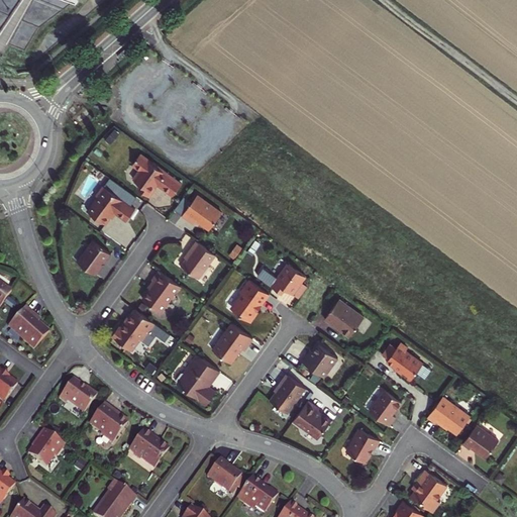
[(159,185),(174,195),(182,184),(167,173),(168,172),(153,162),(152,163),(140,153),(133,164),(140,170),(133,179),(141,185),(138,189),(149,196),(156,188),(154,187),(159,182),(160,183),(159,185)]
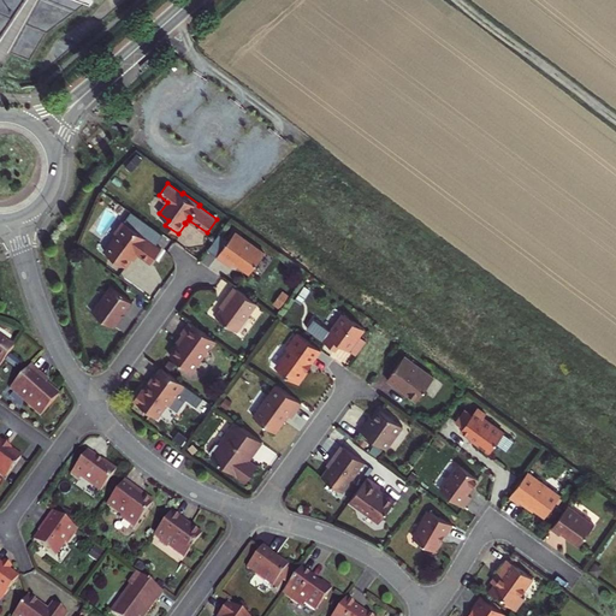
[(123,221),(155,244),(163,235),(130,211),(123,221)]
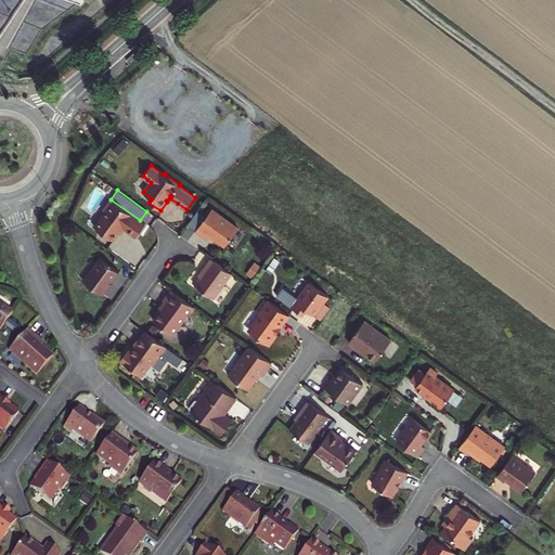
[(94,226),(114,241),(124,227),(137,236),(145,224),(140,220),(111,199),(103,209),(105,210),(94,226)]
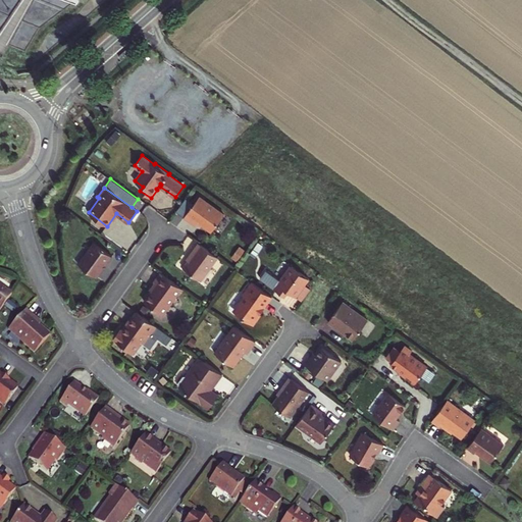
[(194,203),(185,216),(196,224),(199,221),(212,231),(224,214),(200,196),(194,203)]
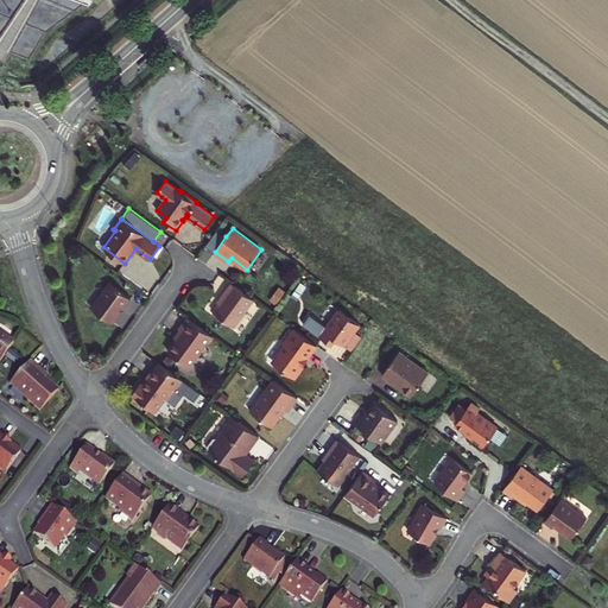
[(215,252),(226,236),(216,229),(206,245),(215,252)]
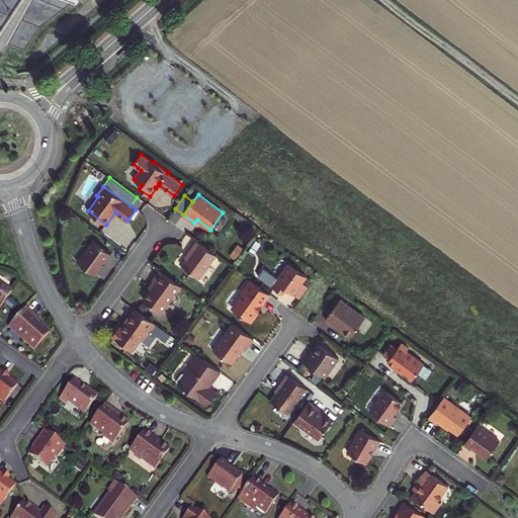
[(104,260),(105,261),(111,253),(93,240),(86,250),(87,252),(80,260),(80,264),(94,274),(104,260)]
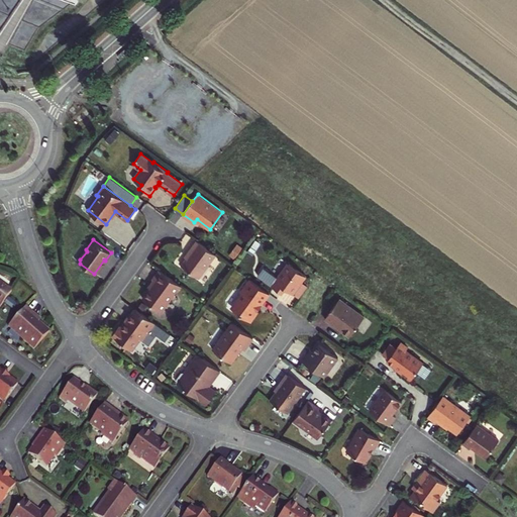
[(182,265),(199,278),(216,254),(197,240),(188,251),(190,253),(182,265)]
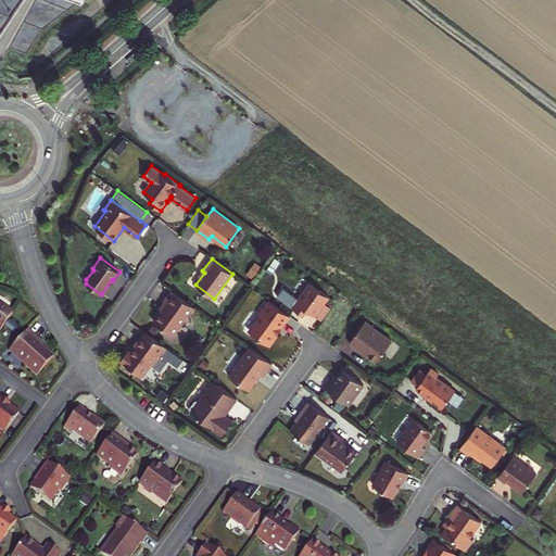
[(267,268),(273,273),(277,266),(272,263),(267,268)]
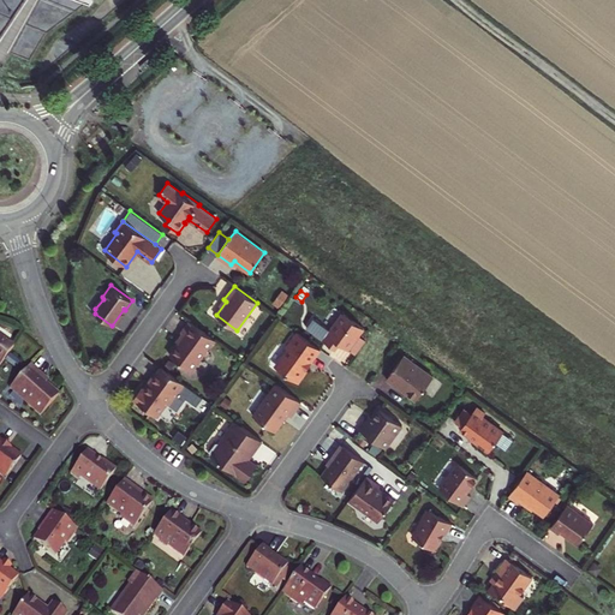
[(275,302),(280,305),(285,298),(280,296),(275,302)]
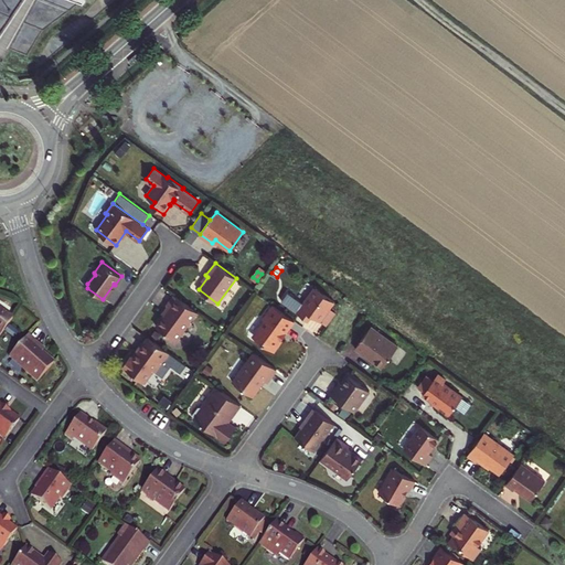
[(297,311),(308,320),(311,315),(320,320),(329,308),(334,300),(315,287),(297,311)]
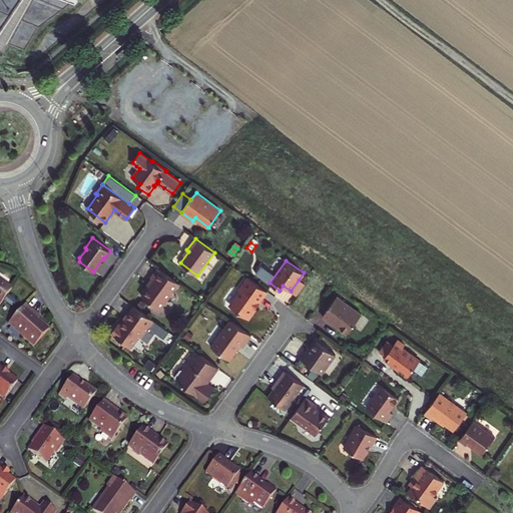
[(154,279),(141,296),(159,309),(178,283),(158,267),(151,277),(154,279)]
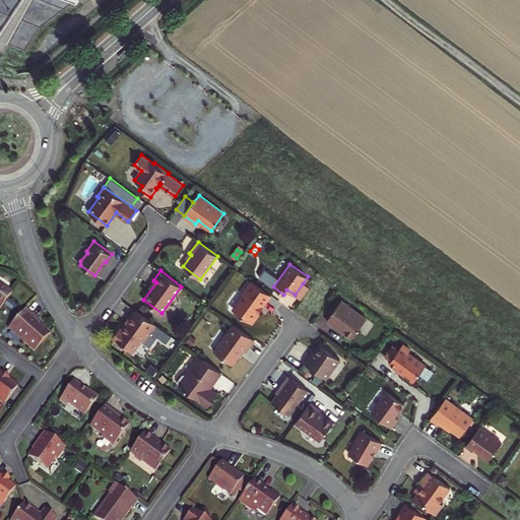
[(234,307),(235,311),(252,323),(260,313),(257,311),(261,306),(262,306),(270,295),(251,280),(243,291),(243,295),(234,307)]
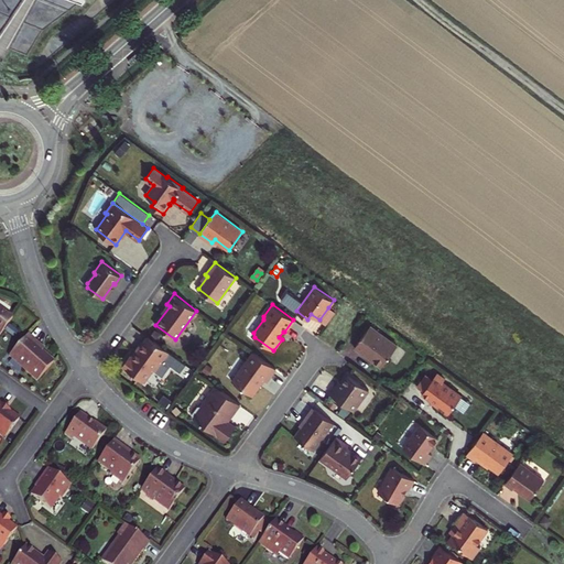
[(0,334),(13,317),(0,306),(0,334)]
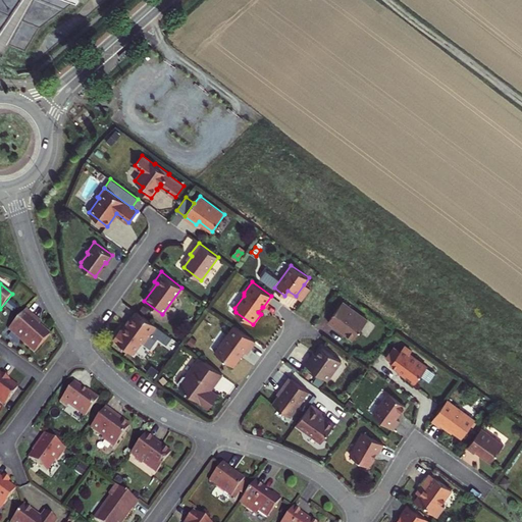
[(296,296),(302,301),(310,290),(304,284),(296,296)]
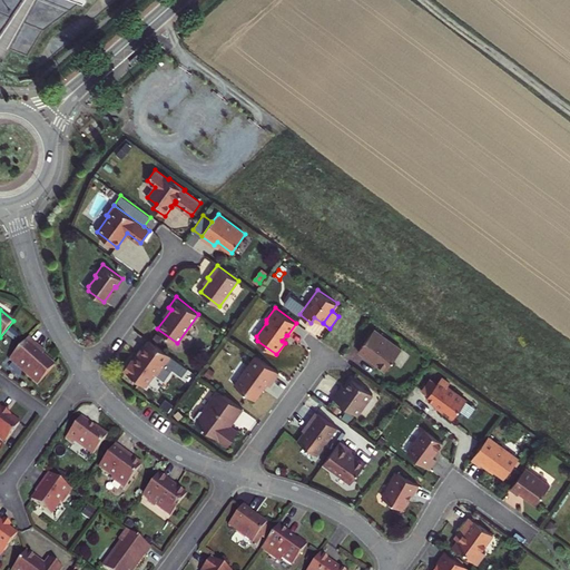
[(373,360),(387,370),(402,349),(375,328),(359,351),(372,361),(373,360)]
